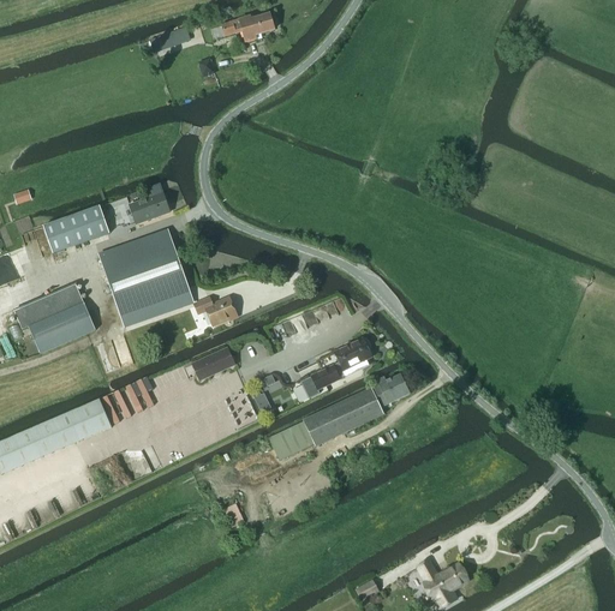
[(275,28),(270,12),(251,18),(251,15),(222,23),(226,34),(243,29),(246,40),(256,36),(255,34),(275,28)]
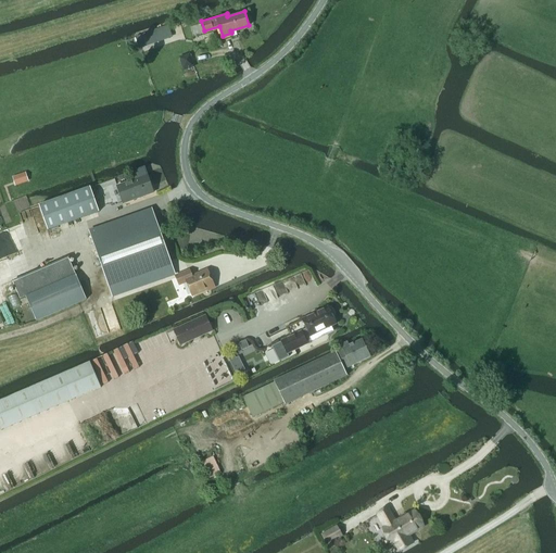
[(147,41),(172,34),(168,23),(143,30),(147,41)]
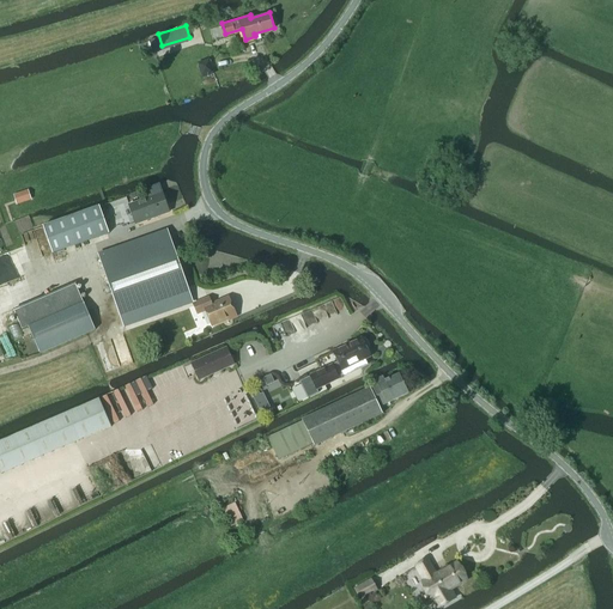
[(202,74),(213,72),(210,58),(198,61),(202,74)]
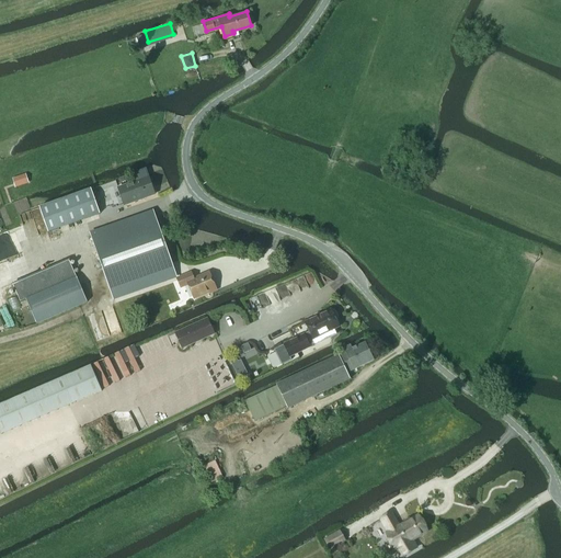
[(149,175),(118,185),(124,203),(155,192),(149,175)]
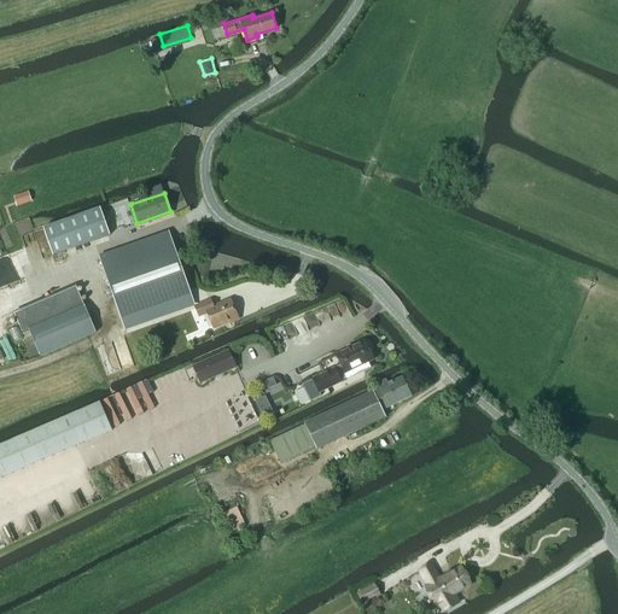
[(100,206),(44,226),(53,253),(110,233),(100,206)]
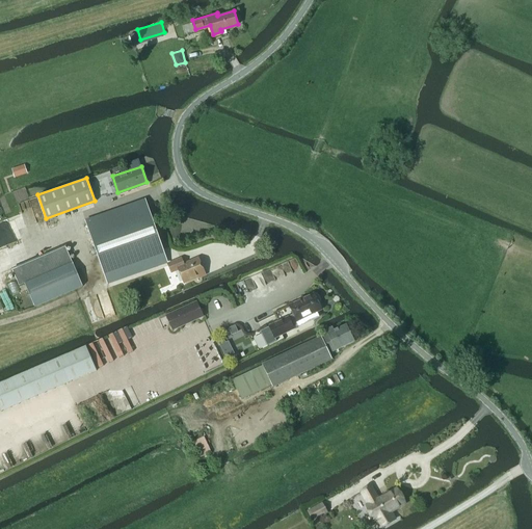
[(86,219),(89,229),(106,275),(108,282),(153,266),(160,264),(164,258),(164,255),(165,255),(144,199),(86,219)]
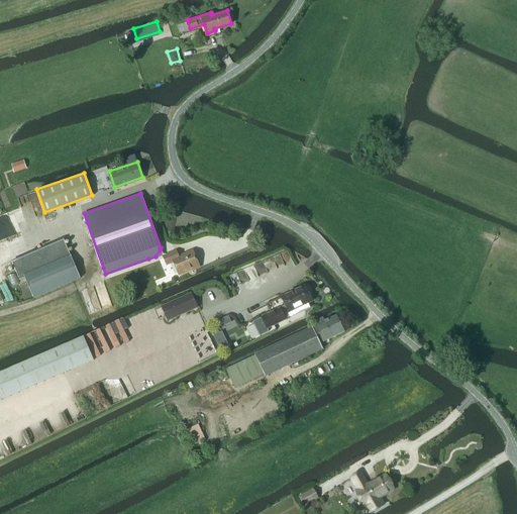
[(80,276),(64,237),(11,260),(18,275),(23,273),(33,296),(80,276)]
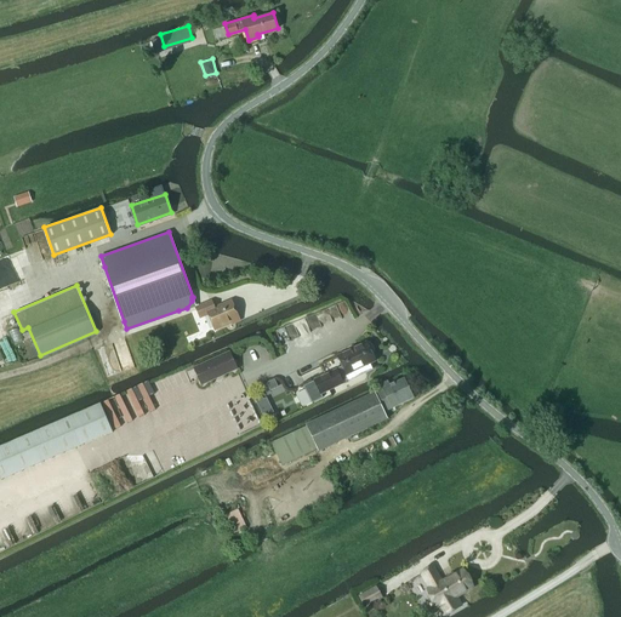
[(239,316),(231,298),(214,306),(211,300),(195,306),(199,315),(208,312),(214,327),(239,316)]
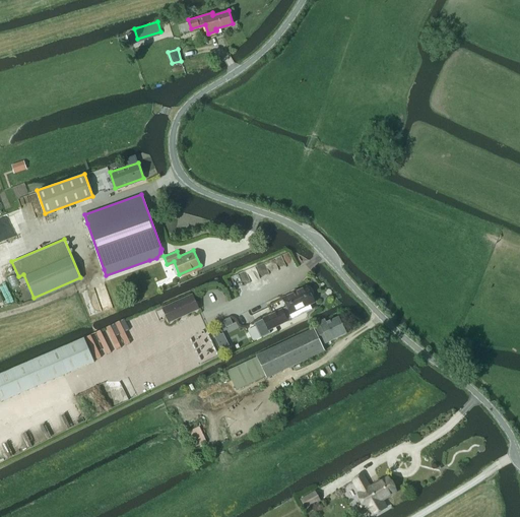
[(256,321),(263,336),(270,332),(268,329),(286,320),(286,319),(291,316),(293,318),(311,308),(309,304),(314,301),(310,294),(311,293),(312,291),(310,286),(308,286),(307,286),(306,285),(282,298),(287,308),(282,311),(281,309),(256,321)]
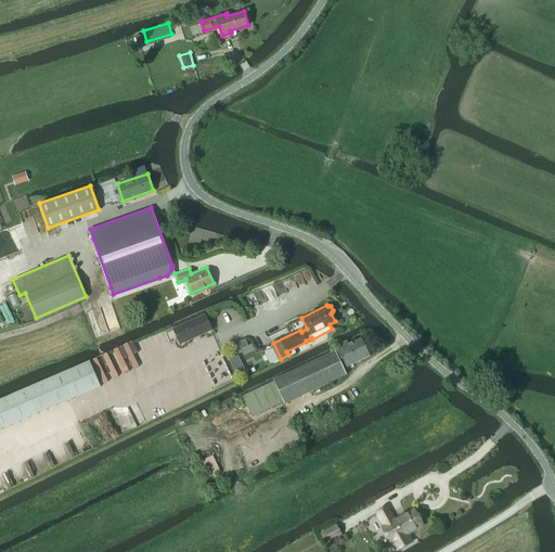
[(180,343),(211,328),(205,313),(172,328),(180,343)]
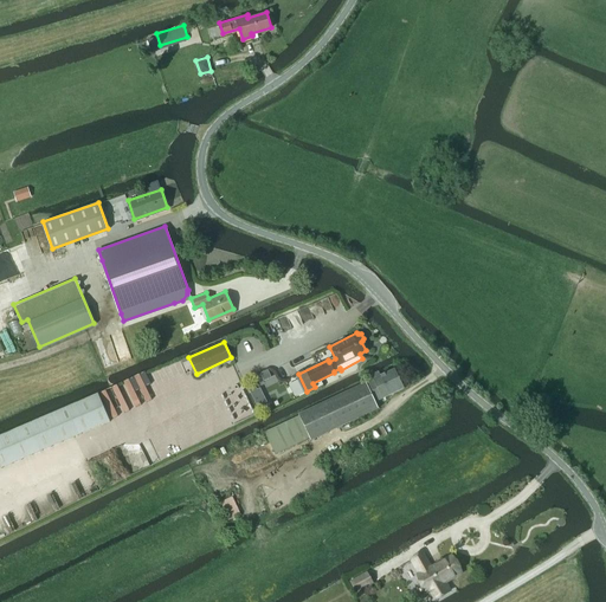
[(404,387),(394,367),(380,374),(378,370),(378,369),(367,375),(369,379),(298,413),(298,414),(264,431),(265,431),(275,452),(309,437),(310,439),(378,407),(374,400),(404,387)]
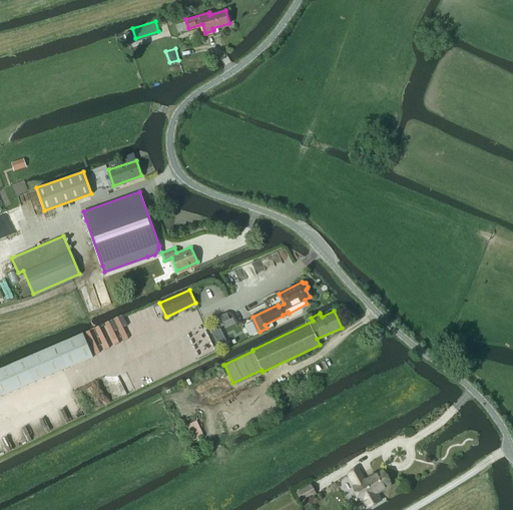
[(228,318),(225,312),(219,315),(222,321),(228,318)]
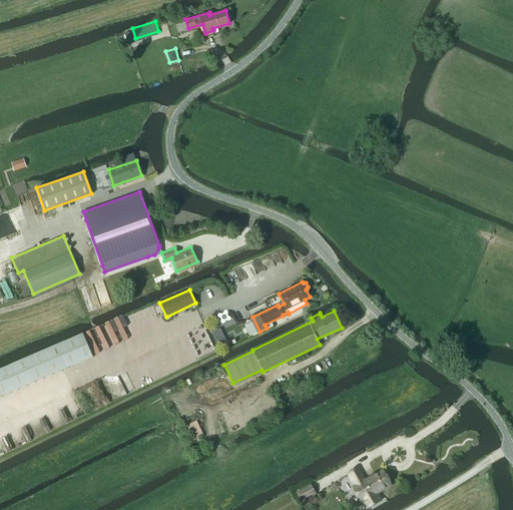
[(83,333),(0,368),(0,393),(1,395),(93,355),(83,333)]
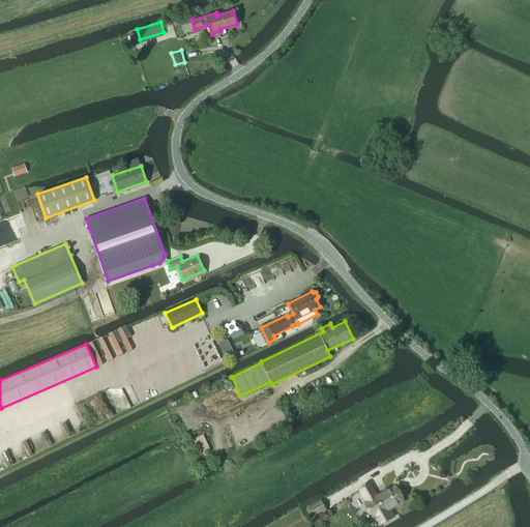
[(377,495),(370,482),(359,489),(366,501),(364,502),(378,525),(394,516),(390,506),(403,499),(394,485),(377,495)]
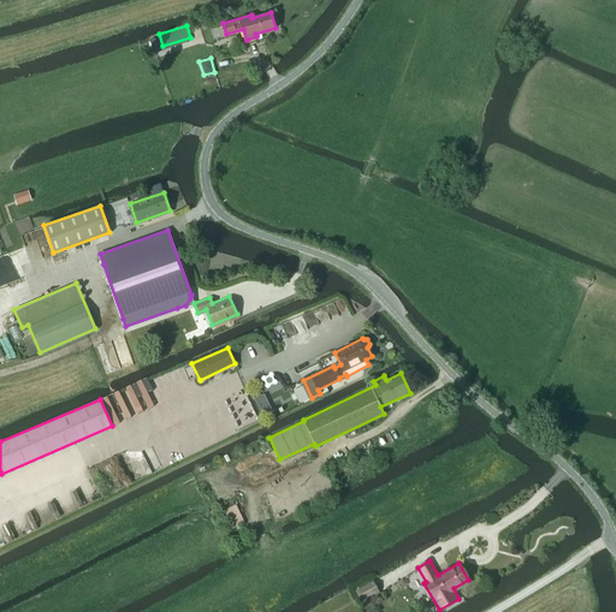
[(362,600),(379,590),(373,580),(356,589),(362,600)]
